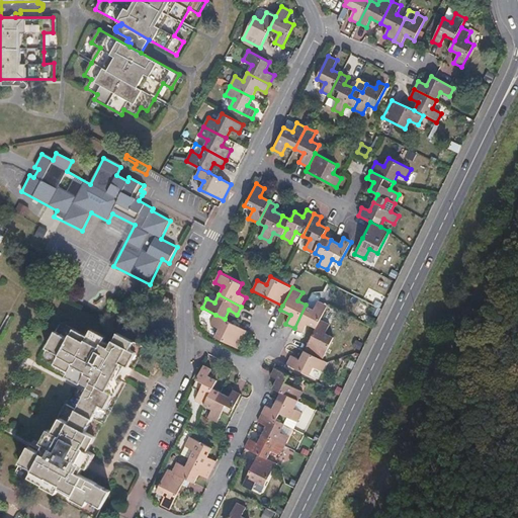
[(306,305),(294,328),(304,332),(308,323),(317,328),(321,319),(328,305),(319,300),(315,309),(306,305)]
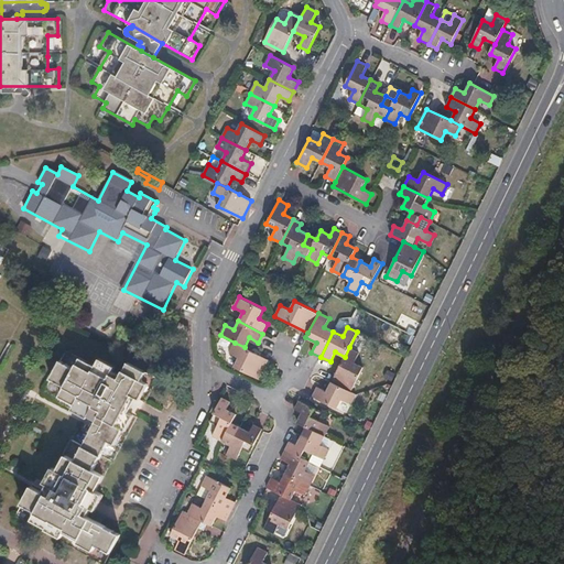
[(245,347),(235,343),(229,354),(239,358),(235,367),(259,379),(269,359),(268,358),(245,347)]
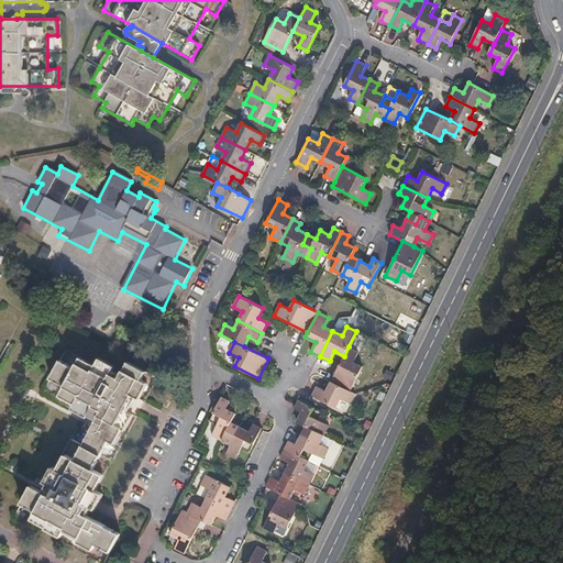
[(344,356),(331,381),(350,390),(362,366),(354,362),(359,352),(349,346),(344,356)]
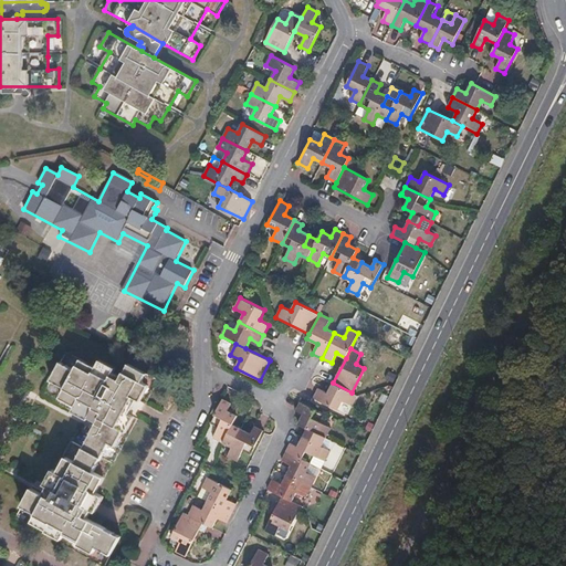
[(83,516),(87,507),(94,511),(103,496),(95,492),(103,478),(93,472),(109,442),(114,446),(122,430),(125,431),(133,417),(128,413),(134,404),(136,398),(139,400),(147,385),(142,381),(146,374),(128,364),(121,378),(112,374),(114,369),(100,360),(95,368),(81,360),(75,370),(60,363),(51,380),(65,388),(61,397),(75,406),(73,411),(87,419),(87,418),(97,423),(76,462),(66,458),(59,473),(53,470),(45,485),(51,488),(45,496),(32,489),(22,506),(37,514),(33,521),(48,530),(46,531),(62,538),(64,533),(80,542),(79,544),(93,552),(96,547),(111,555),(121,536),(83,516)]
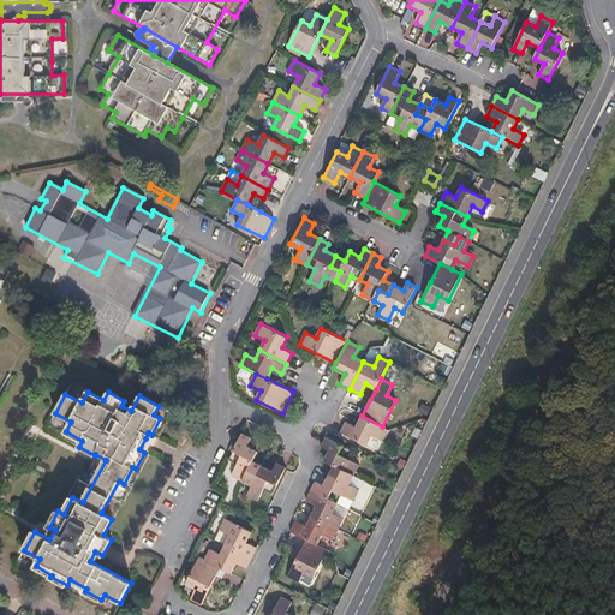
[(382,427),(362,416),(357,427),(346,422),(341,431),(368,445),(372,435),(383,441),(388,430),(382,427)]
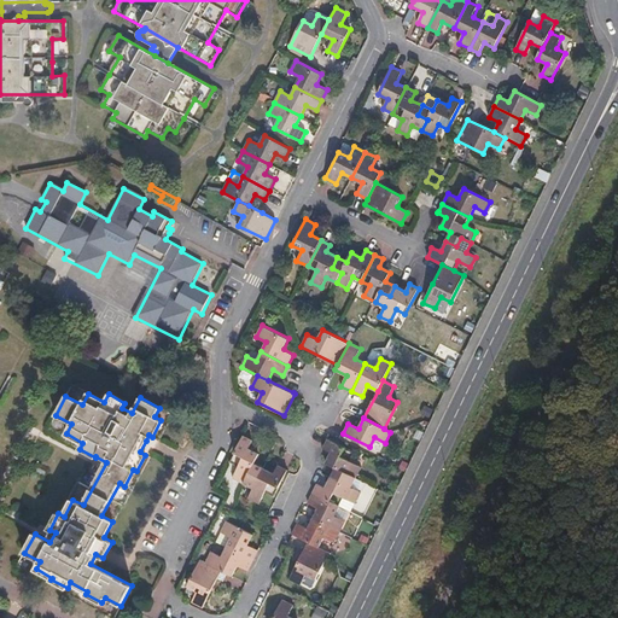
[(232,478),(243,483),(248,473),(257,478),(262,467),(254,462),(257,453),(248,448),(251,441),(243,436),(229,462),(238,467),(232,478)]
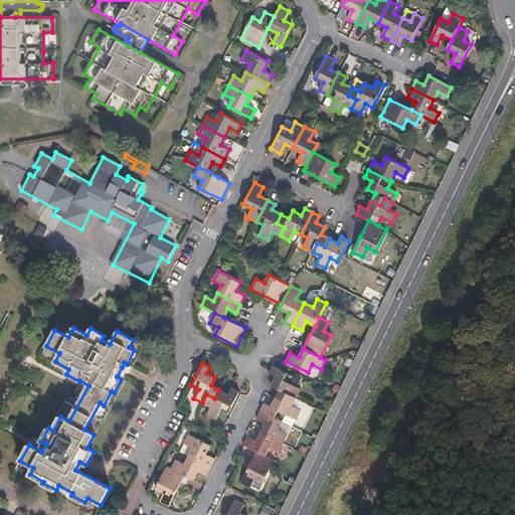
[(273,365),(270,373),(276,376),(272,386),(273,386),(280,389),(276,397),(285,402),(289,394),(297,398),(302,389),(292,384),(296,377),(281,369),(273,365)]
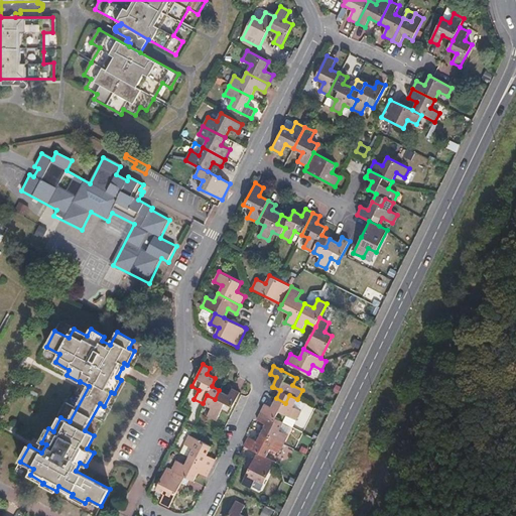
[(207,395),(203,403),(211,408),(207,416),(217,420),(222,411),(228,414),(240,392),(232,388),(228,394),(219,390),(215,399),(207,395)]
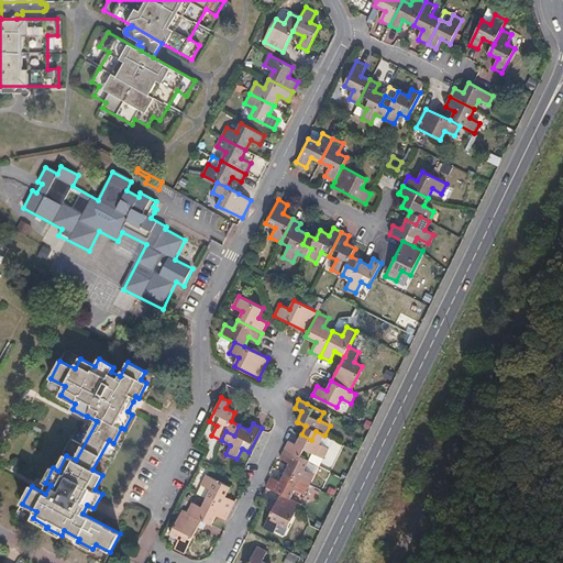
[(320,444),(324,435),(316,431),(311,440),(301,434),(297,444),(289,440),(285,450),(309,462),(313,454),(323,459),(329,448),(320,444)]
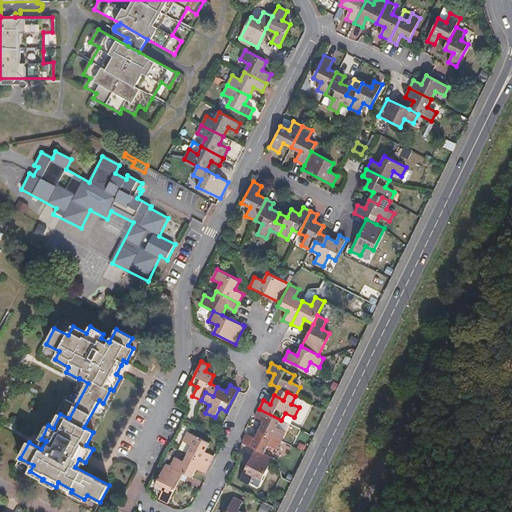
[(278,427),(281,420),(259,409),(255,417),(263,421),(259,430),(282,441),(286,431),(278,427)]
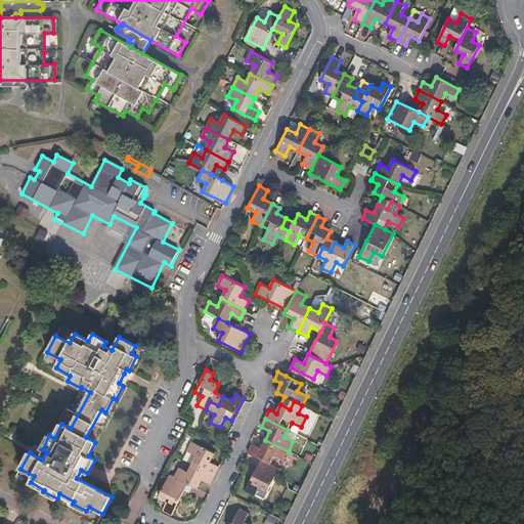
[(251,444),(247,453),(261,460),(270,465),(274,455),(284,461),(289,451),(265,440),(261,448),(252,444),(251,444)]
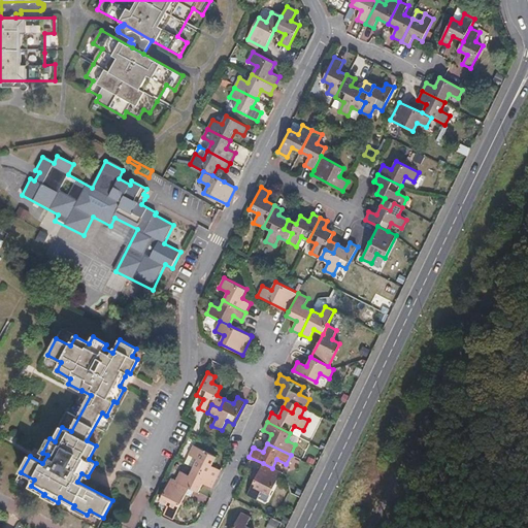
[(197,459),(193,467),(217,479),(221,470),(212,465),(217,457),(193,446),(188,456),(197,459)]
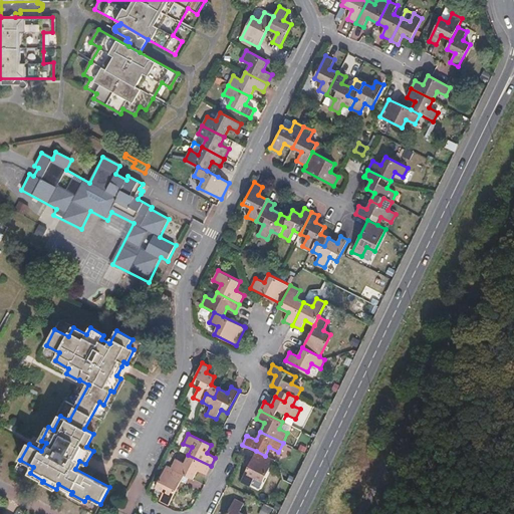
[(265,456),(256,451),(240,483),(250,487),(254,478),(262,482),(274,460),(265,456)]
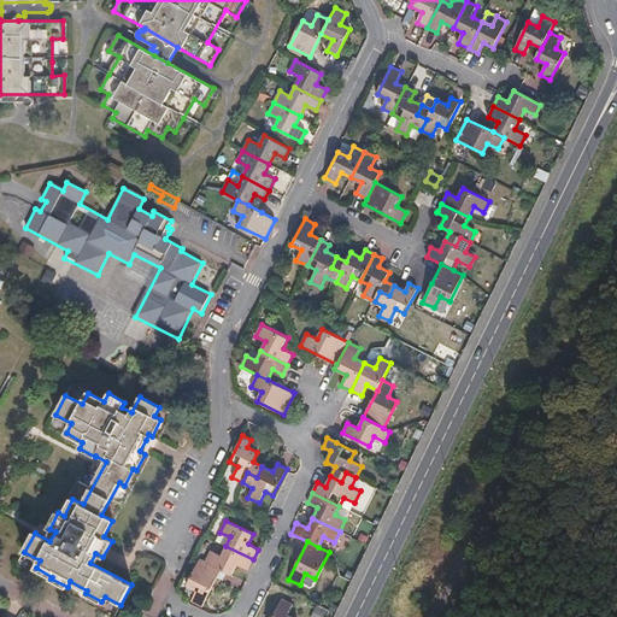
[(253,559),(225,546),(221,556),(210,551),(205,562),(221,570),(231,575),(238,565),(248,570),(253,559)]
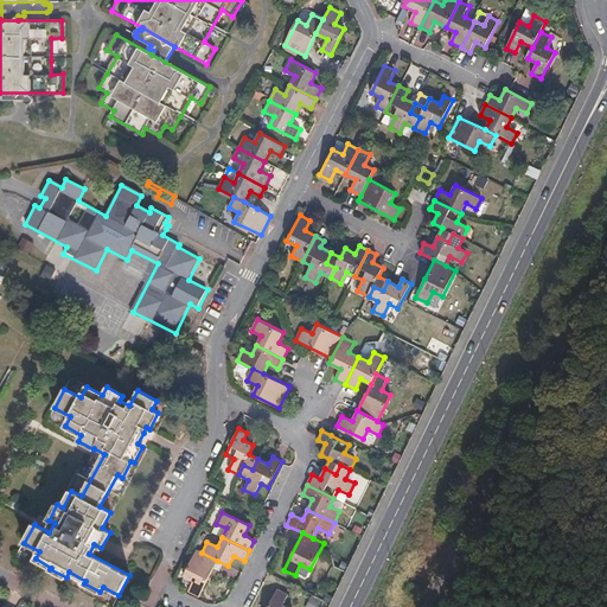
[(202,553),(196,550),(183,577),(192,582),(187,592),(198,598),(217,561),(202,553)]
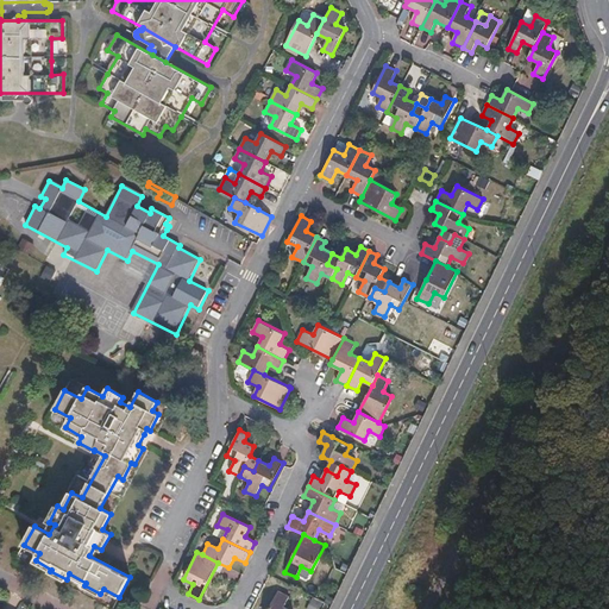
[(286,608),(283,608),(288,597),(277,591),(268,608),(286,608)]
